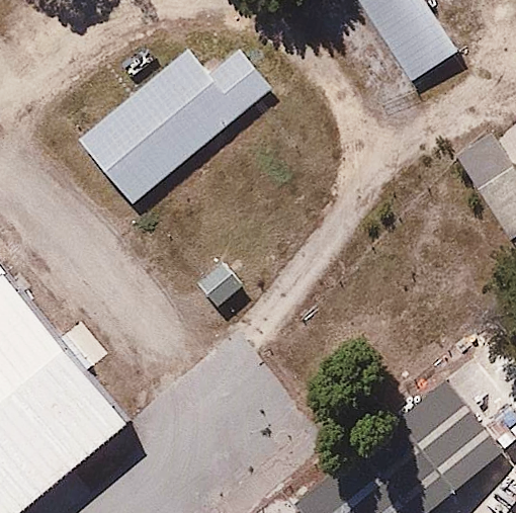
[(467,49),(434,0),(362,0),(367,7),(334,29),(382,104),(467,49)]
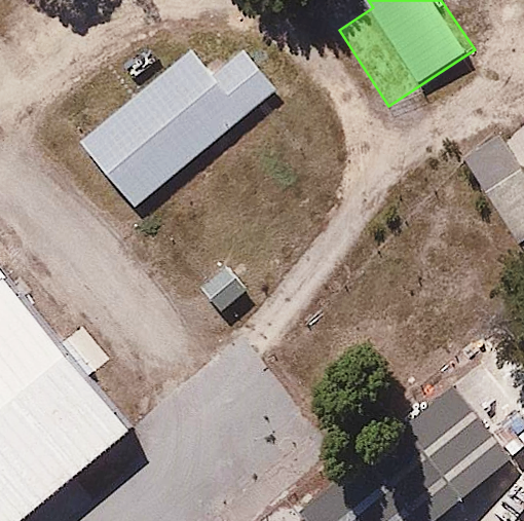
[(251,110),(197,44),(78,141),(133,207),(251,110)]
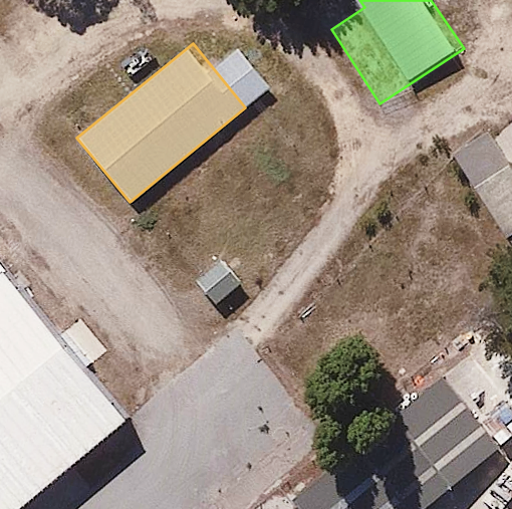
[(511,161),(490,132),(457,155),(511,230),(511,229),(511,161)]
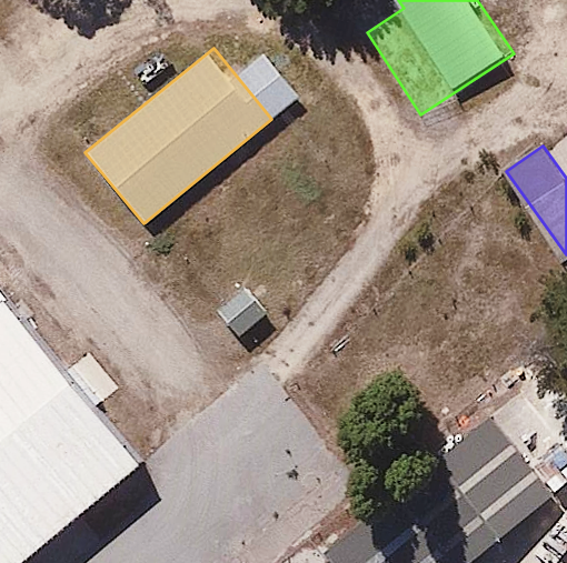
[(0,562),(41,562),(146,479),(5,304),(0,308),(0,562)]
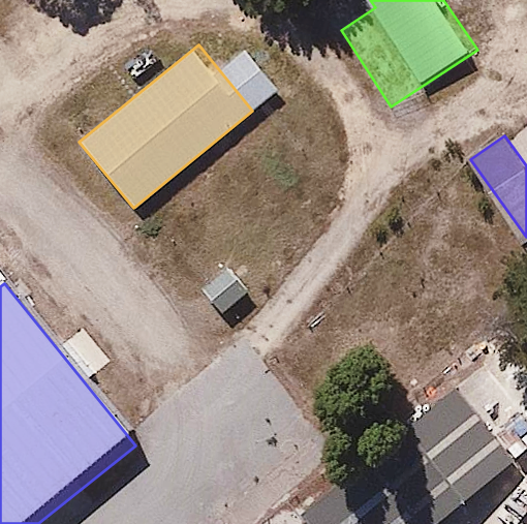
[(429,523),(509,456),(455,380),(297,507),(309,523),(429,523)]
